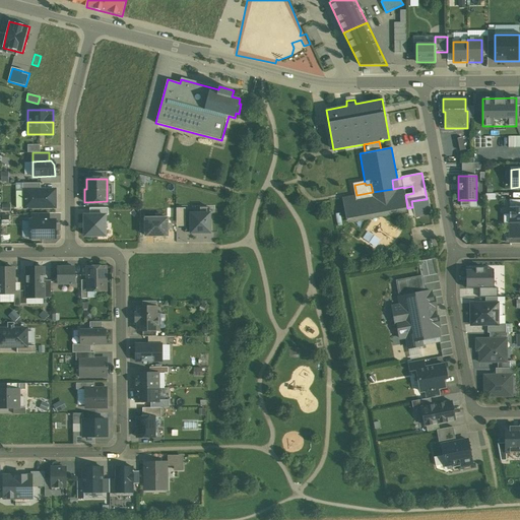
[(373,192),(356,195),(342,198),(346,219),(407,208),(405,195),(403,188),(403,187),(393,189),(373,192)]
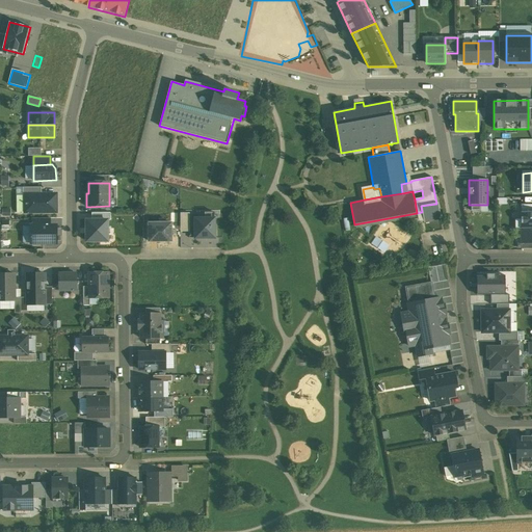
[(42,194),(25,194),(25,195),(25,212),(56,212),(56,194),(42,194)]
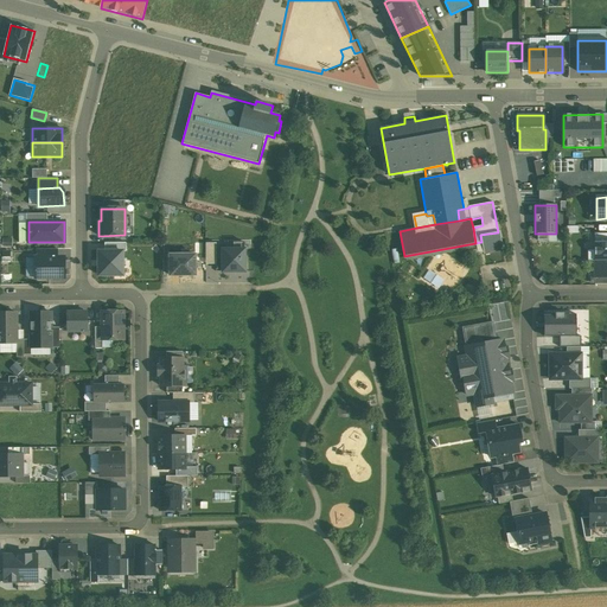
[(498,232),(480,235),(481,242),(484,254),(503,250),(499,231),(498,232)]
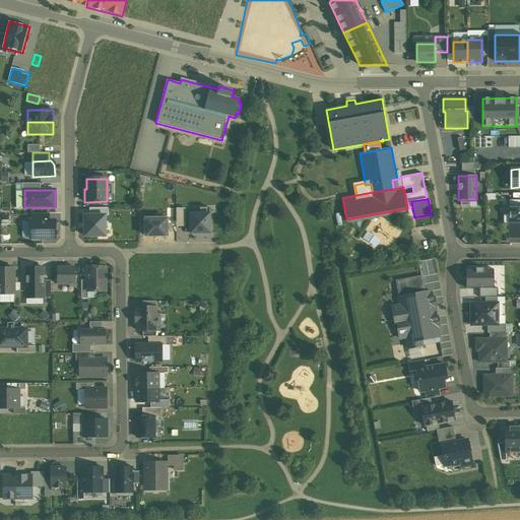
[(509,223),(519,223),(519,206),(509,207),(509,214),(509,223)]
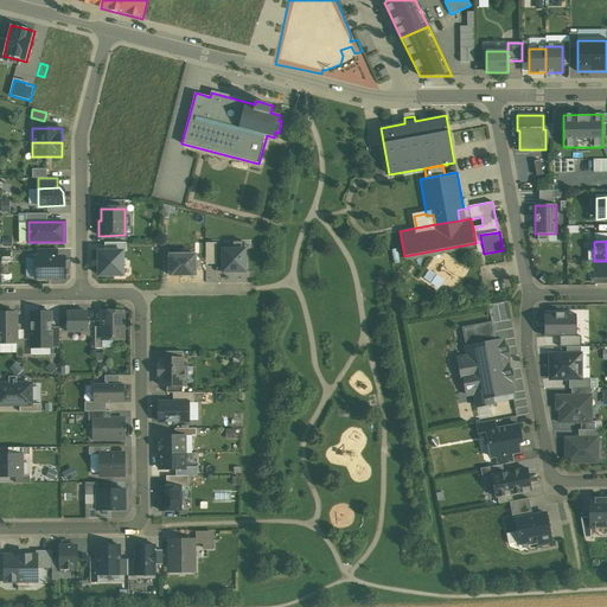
[(223,249),(223,272),(244,272),(244,242),(234,242),(234,249),(223,249)]
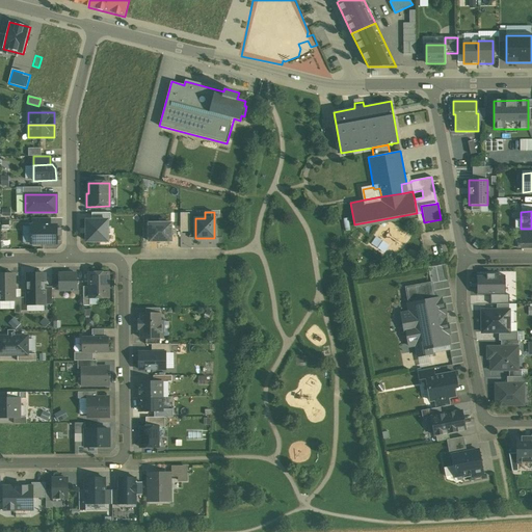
[(190,213),(181,213),(182,232),(190,232),(190,213)]
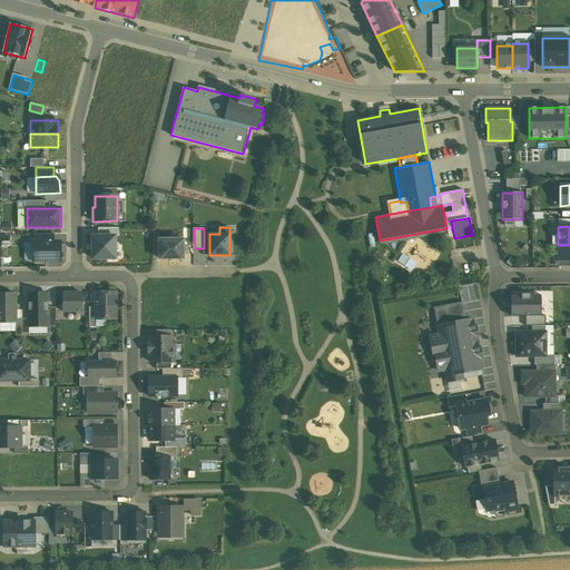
[(115,236),(98,236),(92,236),(92,258),(115,258),(115,251),(118,251),(118,243),(115,243),(115,236)]
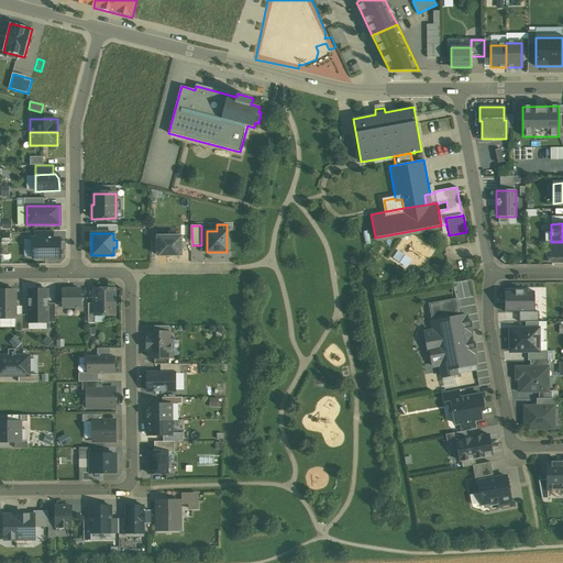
[(181,255),(181,236),(157,236),(157,255),(181,255)]
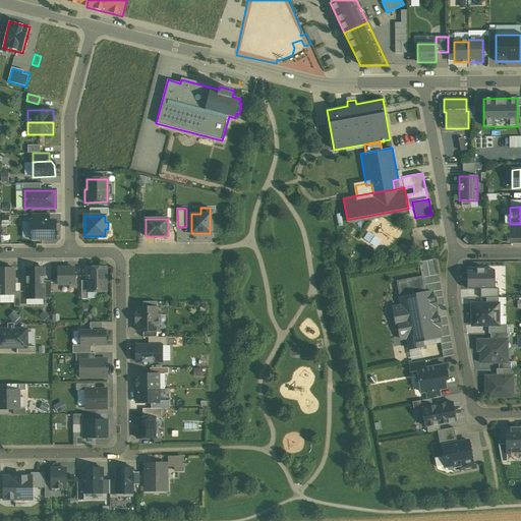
[(33,222),(30,222),(31,239),(56,238),(56,221),(49,221),(33,222)]
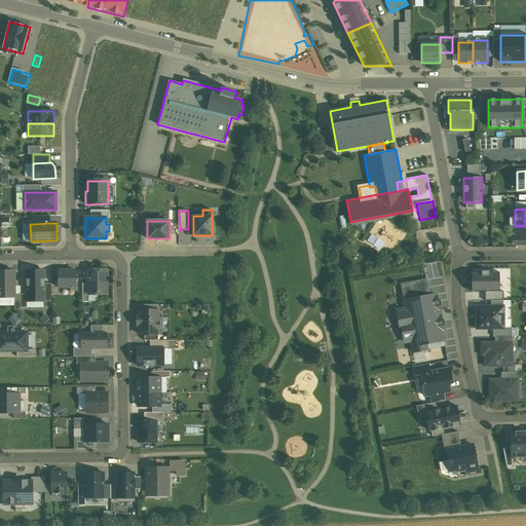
[(525,226),(515,226),(516,240),(525,239),(525,226)]
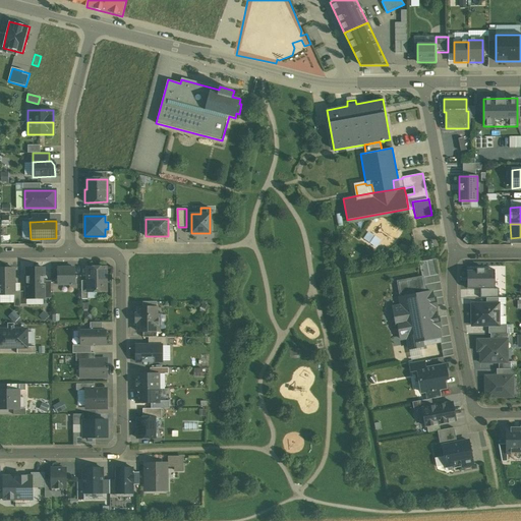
[(390,252),(384,248),(381,254),(386,257),(390,252)]
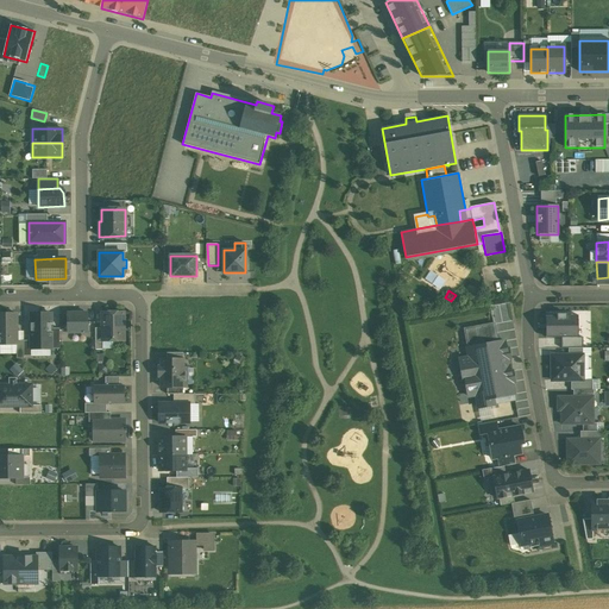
[(17,314),(0,313),(0,344),(17,345),(17,344),(17,340),(17,314)]
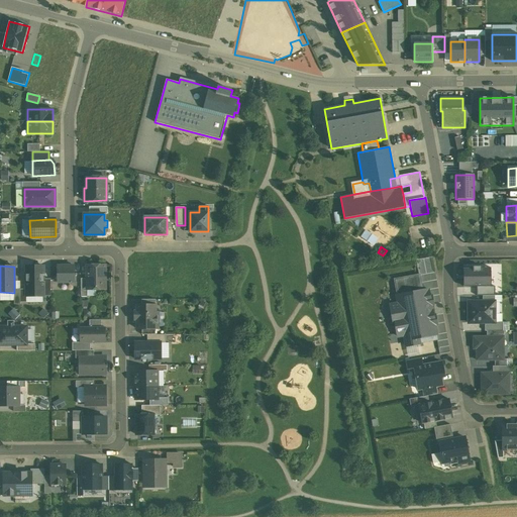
[(43,266),(26,266),(26,289),(26,296),(43,296),(43,279),(43,266)]
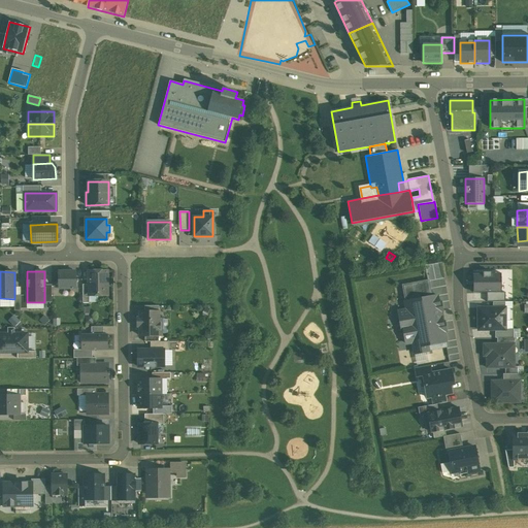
[(59,289),(76,288),(76,271),(59,271),(59,289)]
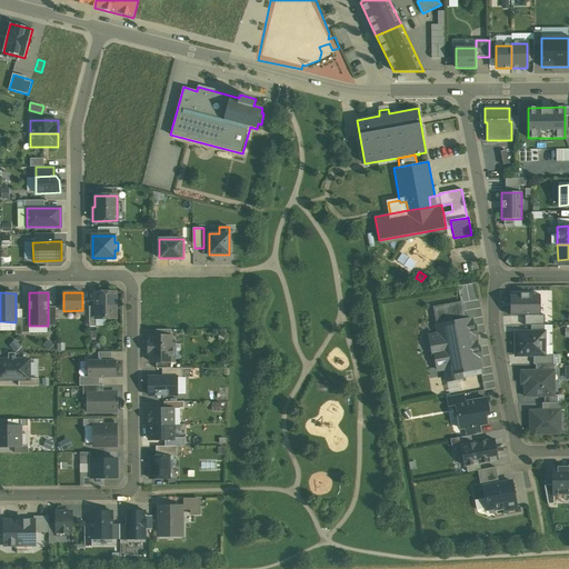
[(116,318),(116,292),(96,292),(96,307),(96,318),(116,318)]
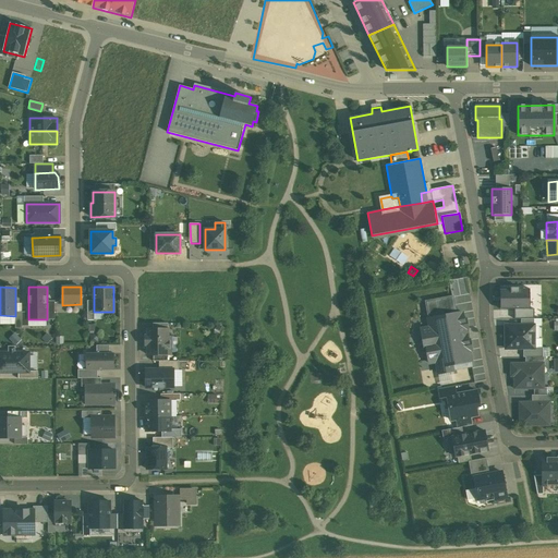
[(514,310),(530,310),(529,289),(519,289),(519,288),(510,288),(510,289),(499,290),(500,310),(514,310)]
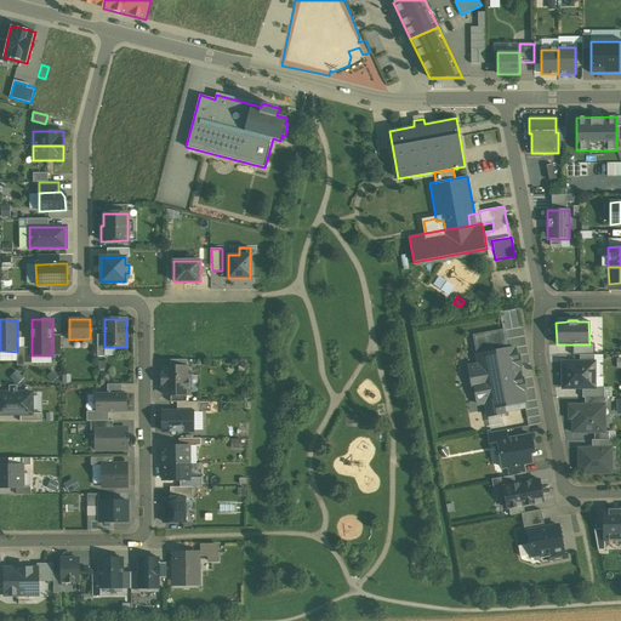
[(503,330),(474,336),(477,354),(507,349),(503,330)]
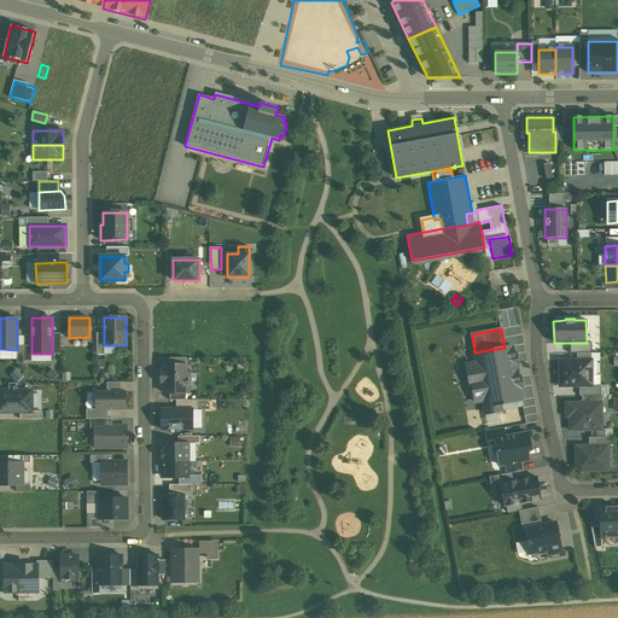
[(577,354),(590,354),(590,343),(587,343),(570,343),(570,354),(577,354)]
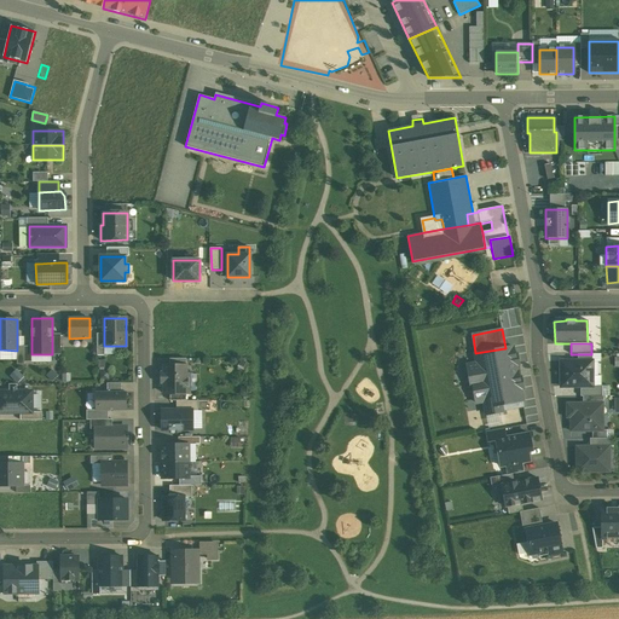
[(475,353),(475,354),(476,363),(467,365),(472,388),(473,388),(476,403),(484,401),(486,415),(502,411),(501,404),(522,400),(520,389),(522,388),(521,377),(519,377),(516,365),(519,365),(516,354),(514,354),(513,347),(505,348),(475,353)]
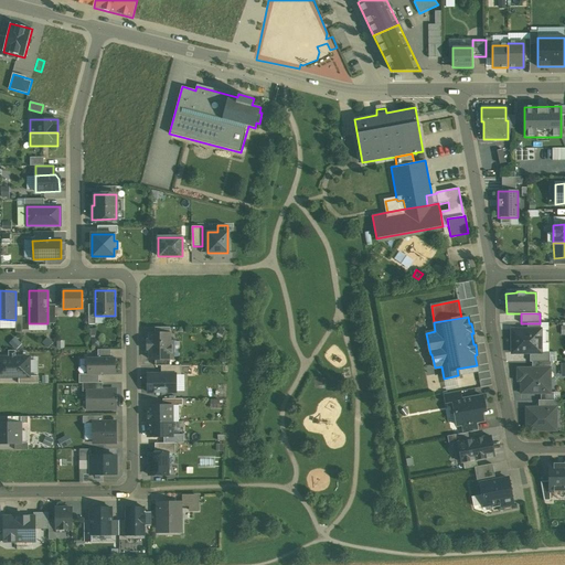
[(528,330),(512,330),(512,353),(530,353),(541,353),(541,352),(541,343),(541,330),(528,330)]
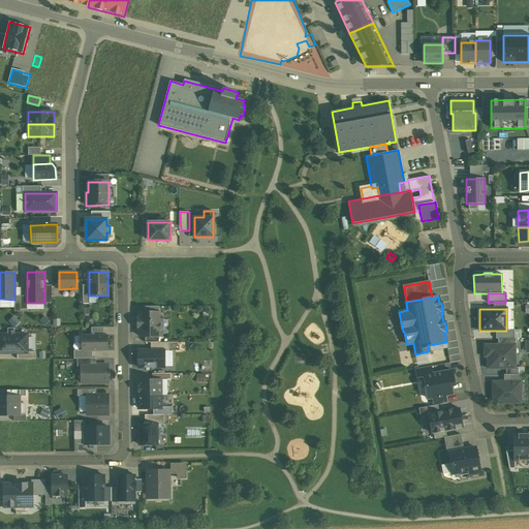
[(145,312),(139,312),(139,318),(137,318),(137,327),(139,327),(139,337),(145,337),(159,336),(161,336),(161,320),(159,320),(159,312),(145,312)]
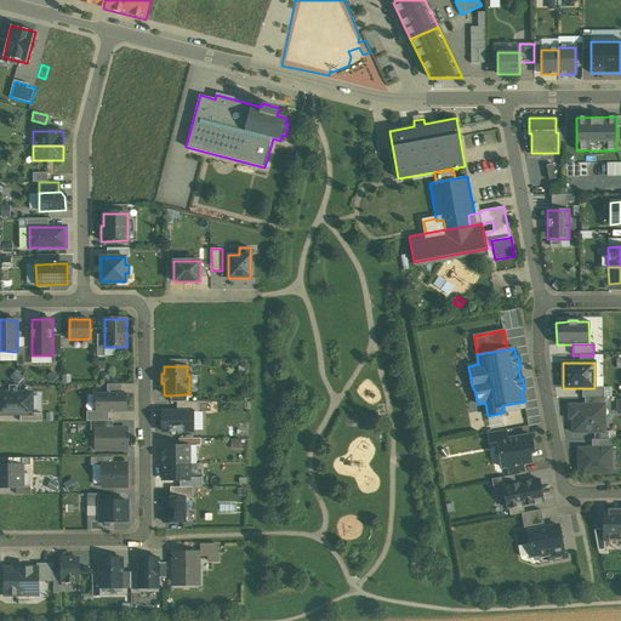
[(17,393),(17,386),(9,386),(9,393),(0,392),(0,414),(20,414),(32,414),(32,392),(17,393)]
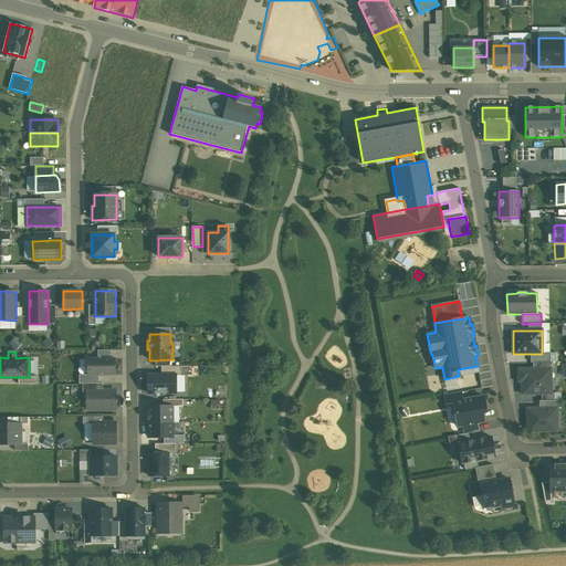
[(548,353),(542,353),(542,354),(531,354),(531,363),(533,363),(551,362),(551,353),(549,353),(548,353)]
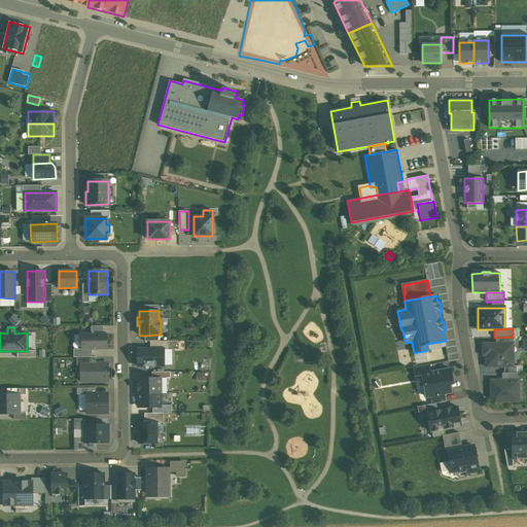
[(91,334),(81,334),(81,349),(81,350),(92,349),(107,349),(107,334),(105,334),(103,334),(91,334)]
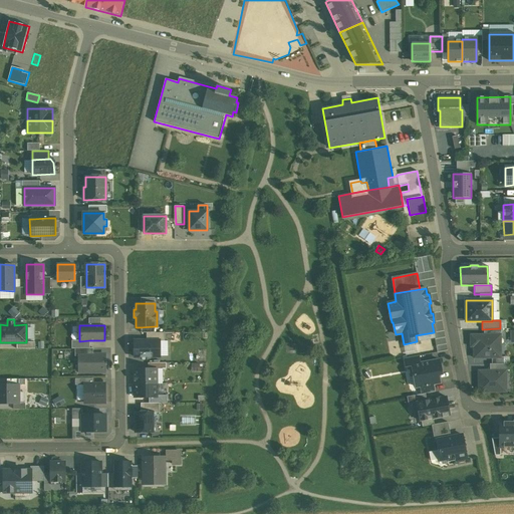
[(484,335),(470,335),(471,346),(474,346),(474,358),(492,358),(500,357),(501,357),(500,343),(496,343),(496,336),(496,335),(484,336),(484,335)]
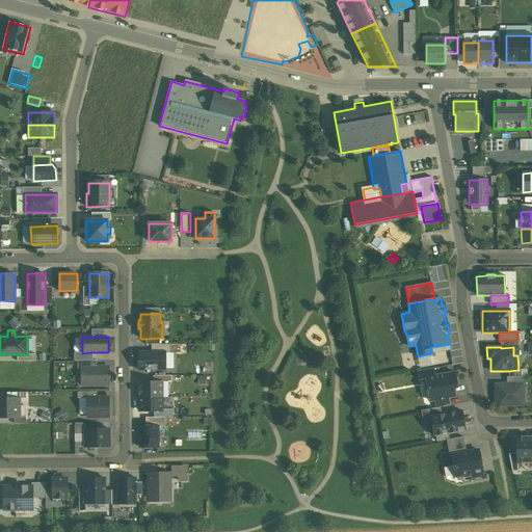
[(92,352),(82,353),(82,352),(74,352),(74,361),(77,361),(92,361),(92,352)]
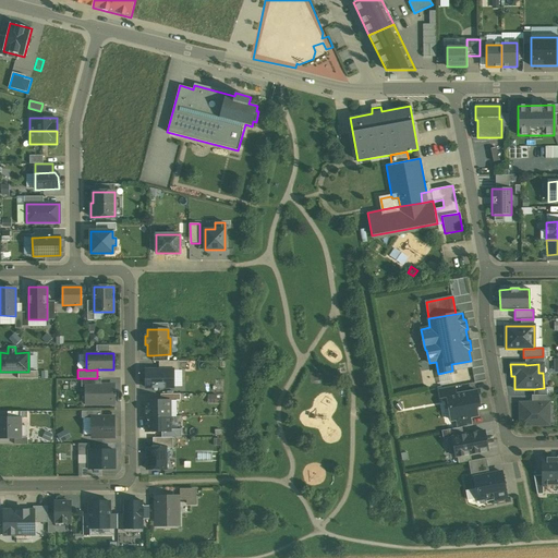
[(146,387),(173,387),(173,370),(159,370),(146,371),(146,387)]
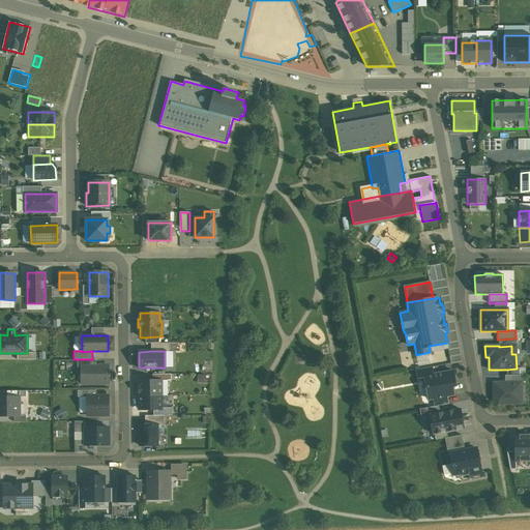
[(92,359),(77,359),(77,367),(81,367),(81,365),(95,365),(95,359),(92,359)]
